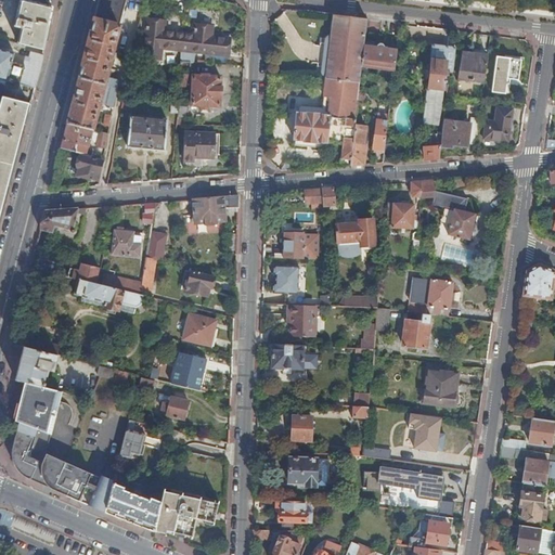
[(47,0),(20,0),(15,20),(16,21),(15,27),(23,29),(18,44),(44,51),(53,9),(47,0)]
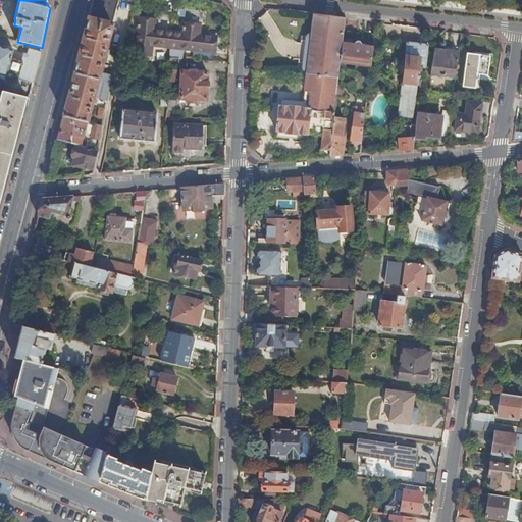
[(107,45),(118,0),(93,0),(87,27),(74,74),(110,83),(111,75),(103,73),(110,46),(107,45)]
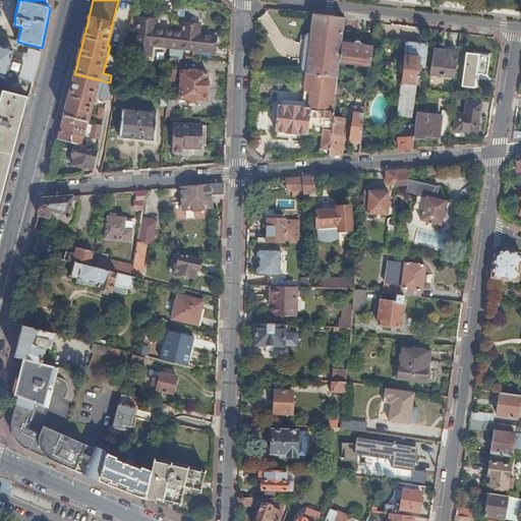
[(342,45),(345,19),(313,15),(311,35),(306,73),(306,74),(338,78),(340,63),(342,45)]
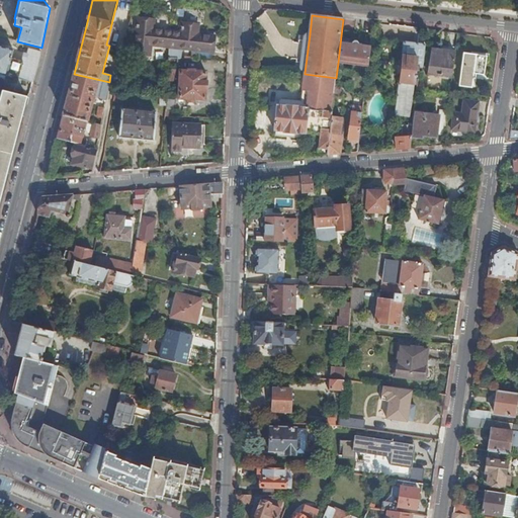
[(168,46),(169,32),(152,30),(153,20),(138,19),(133,54),(149,56),(150,46),(162,48),(163,45),(168,46)]
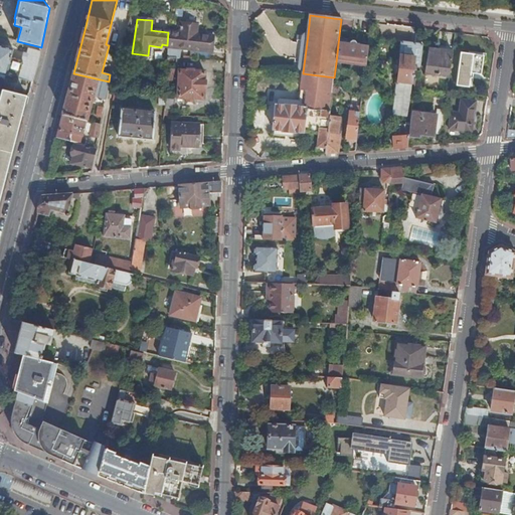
[(179,33),(168,32),(167,45),(178,46),(178,48),(211,52),(212,37),(195,35),(196,25),(181,23),(179,33)]
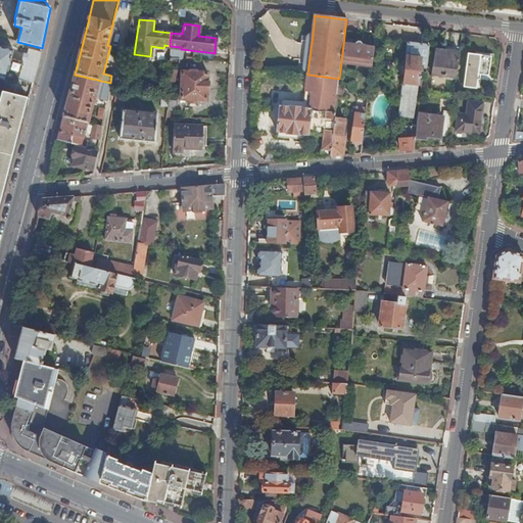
[(307,74),(313,35),(310,35),(308,36),(306,38),(306,42),(303,64),(302,68),(303,70),(304,73),(305,74),(307,74)]
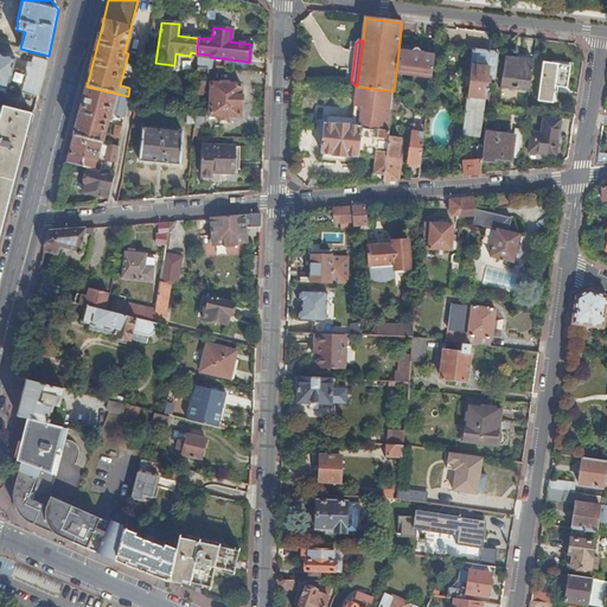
[(432,78),(434,57),(423,56),(423,53),(421,52),(419,50),(415,50),(413,51),(413,55),(398,52),(396,74),(432,78)]
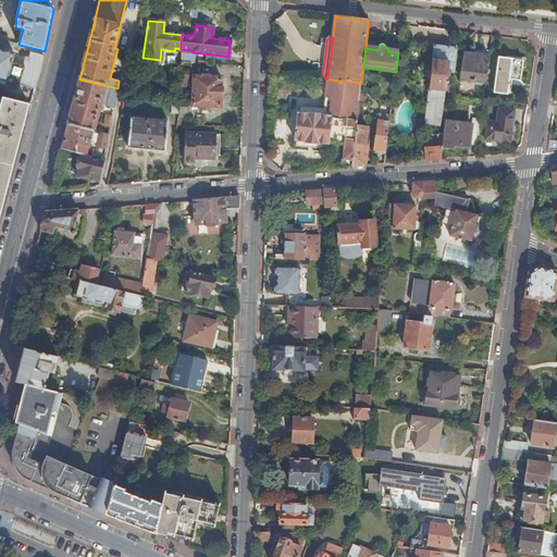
[(454,73),(457,50),(435,47),(426,120),(428,121),(424,122),(428,126),(430,125),(431,126),(441,127),(447,77),(449,77),(450,73),(454,73)]
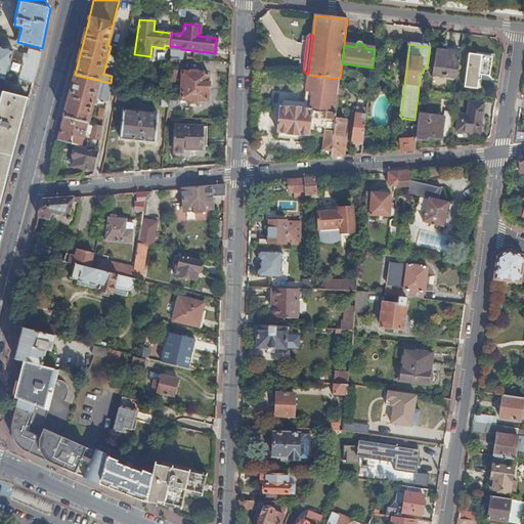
[(41,58),(41,53),(30,51),(29,55),(26,55),(23,63),(11,60),(13,52),(0,48),(0,76),(7,79),(7,78),(34,85),(36,77),(41,58)]
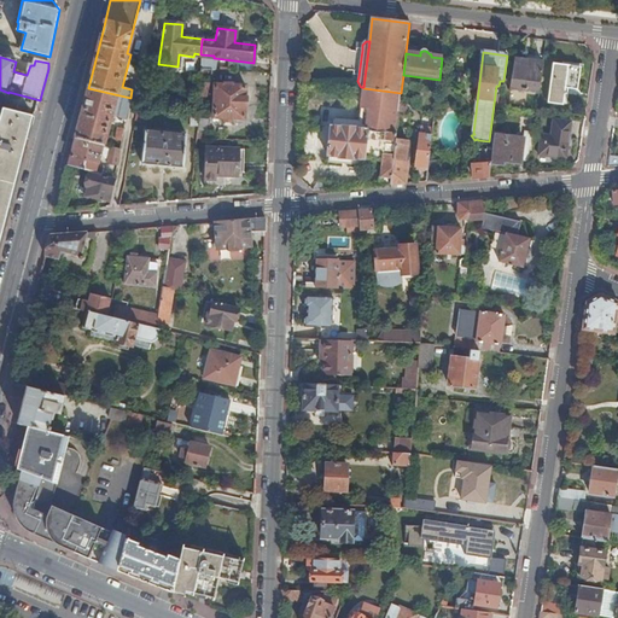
[(540,93),(543,64),(516,60),(512,89),(540,93)]
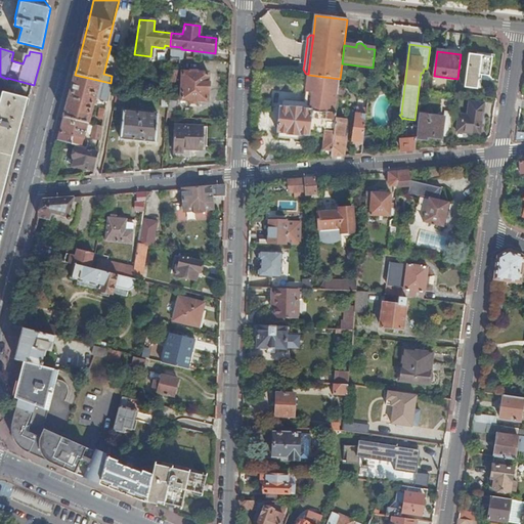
[(489,77),(492,57),(470,54),(465,87),(477,89),(479,81),(481,81),(482,76),(489,77)]
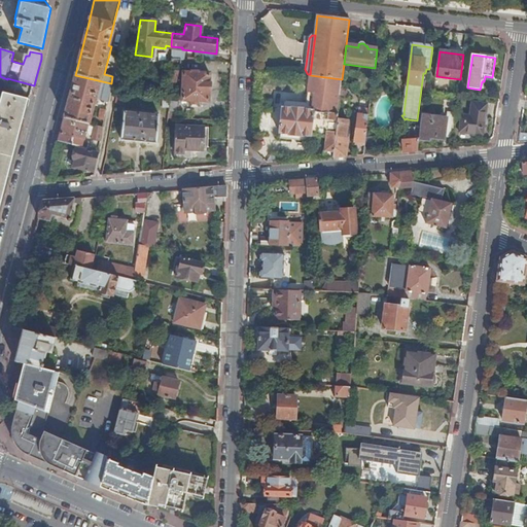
[(181,72),(181,61),(172,60),(171,71),(170,71),(170,82),(180,82),(180,72),(181,72)]
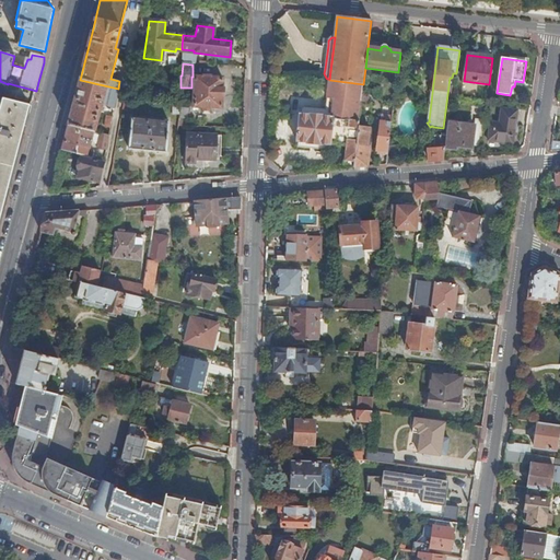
[(222,89),(223,79),(211,78),(211,76),(203,76),(203,78),(196,78),(194,107),(222,108),(222,98),(224,97),(224,91),(222,89)]
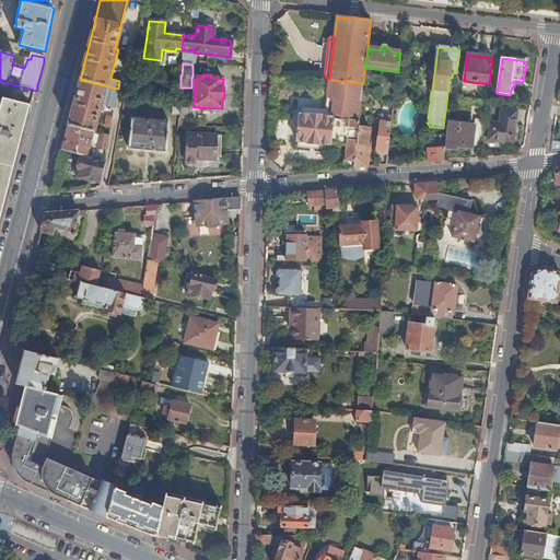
[(114,108),(118,89),(80,80),(76,98),(68,125),(93,131),(97,117),(100,118),(102,108),(103,108),(104,106),(114,108)]
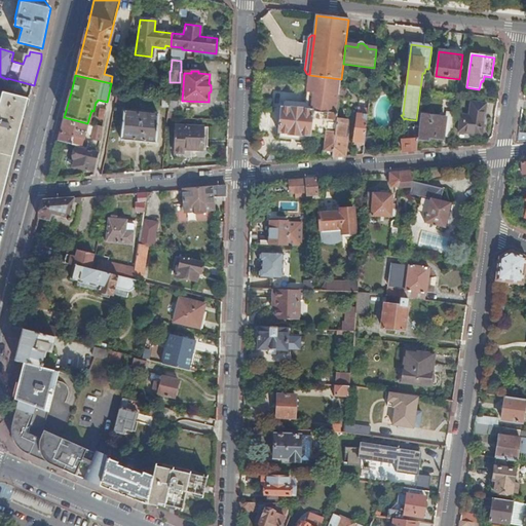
[(338,103),(341,79),(309,75),(307,90),(306,104),(305,110),(283,108),(282,108),(278,134),(279,134),(308,137),(325,138),(323,158),(332,157),(338,103)]
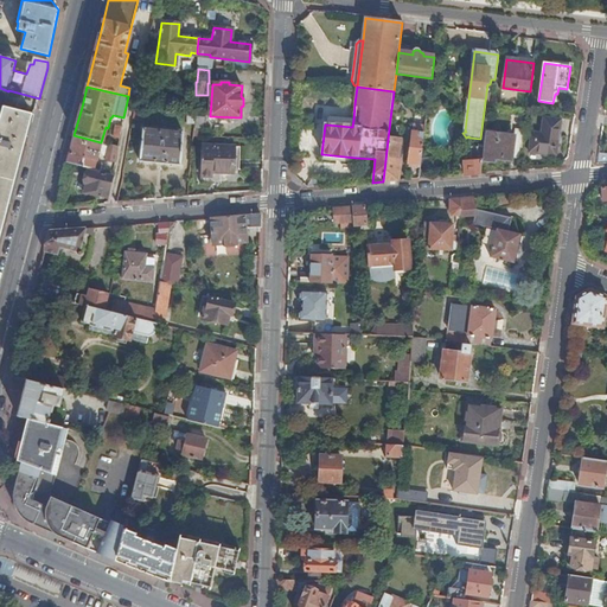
[(0,247),(8,217),(25,149),(26,145),(25,144),(32,115),(2,107),(0,116),(0,247)]
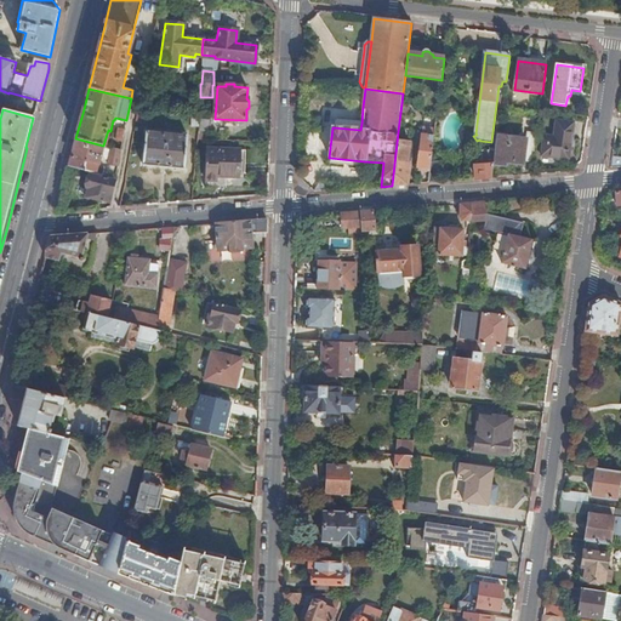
[(200,127),(199,132),(209,132),(209,121),(200,120),(200,127)]
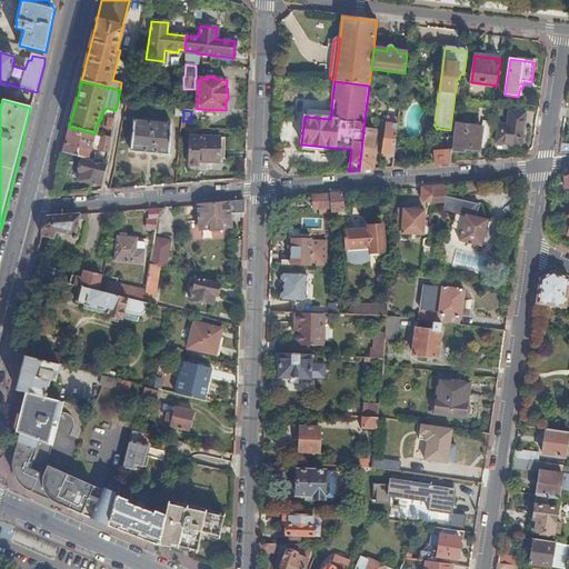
[(330,119),(331,112),(309,110),(308,110),(307,111),(306,113),(306,117),(330,119)]
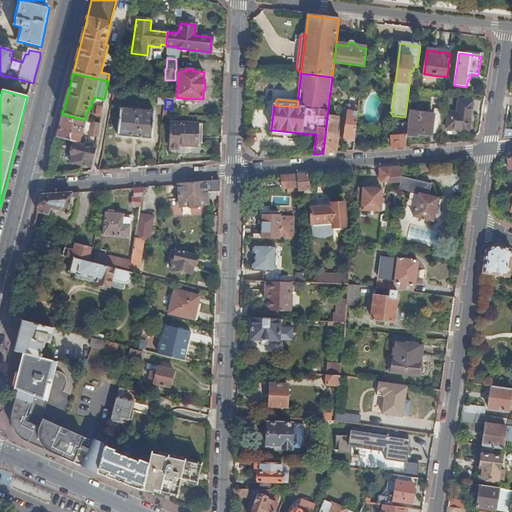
[(469,133),(473,102),(458,99),(457,113),(449,112),(446,129),(469,133)]
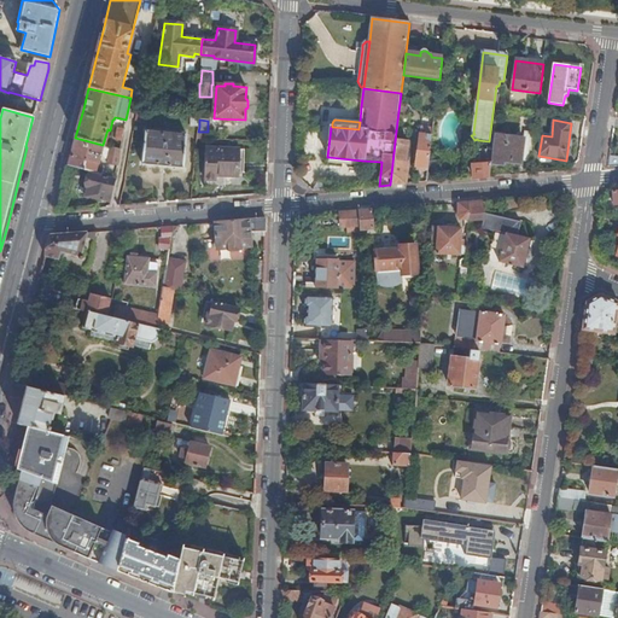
[(404,122),(397,121),(390,185),(404,185),(407,162),(406,162),(408,141),(402,141),(404,122)]
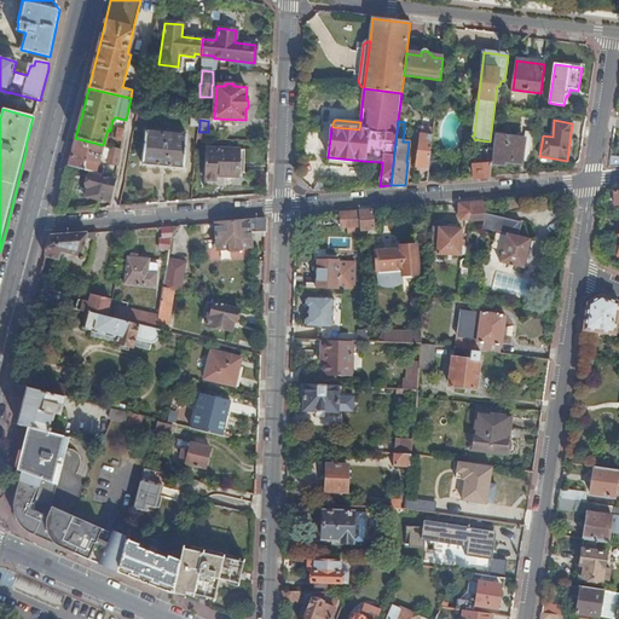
[(184,169),(187,136),(146,132),(143,166),(184,169)]
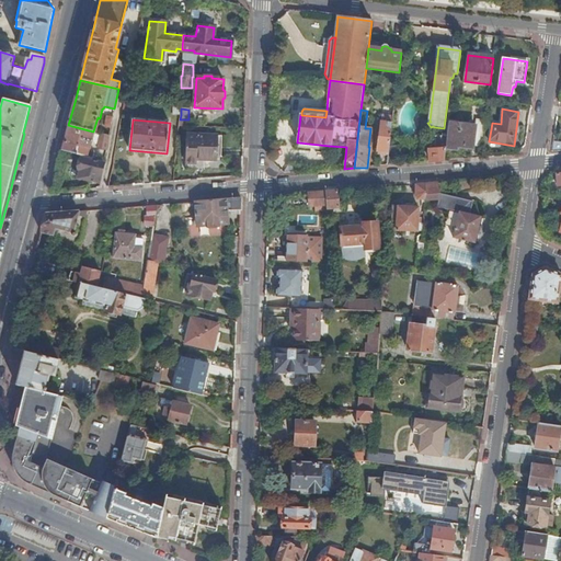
[(473,147),(481,148),(484,121),(476,119),(476,126),(448,123),(446,139),(445,148),(457,149),(458,146),(473,148),(473,147)]
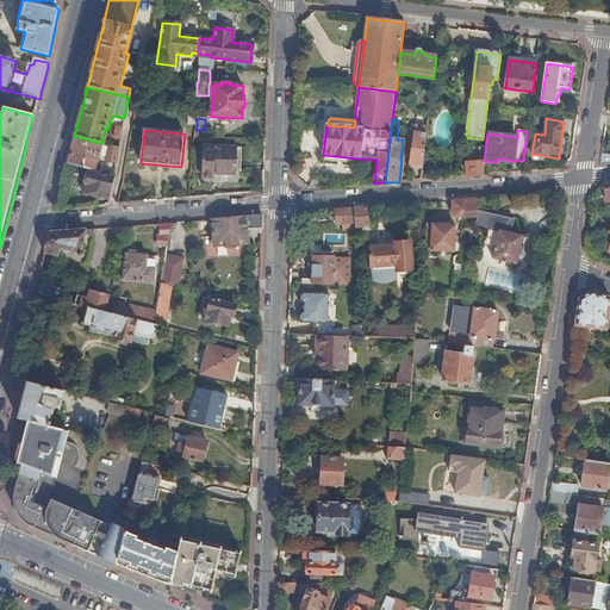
[(423,160),(427,134),(415,132),(410,165),(423,167),(423,160)]
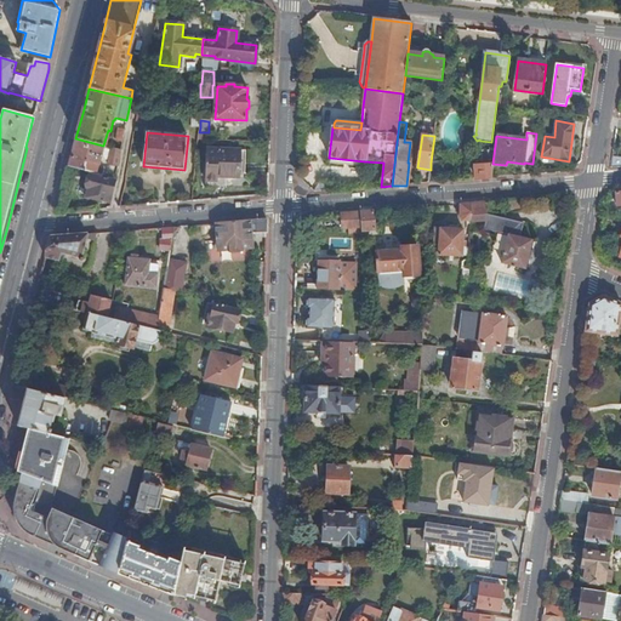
[(101,157),(103,146),(75,138),(73,149),(68,166),(96,174),(98,166),(101,157)]
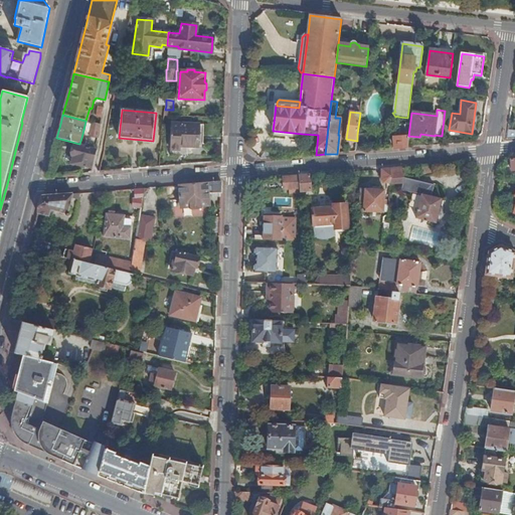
[(98,138),(100,124),(92,122),(90,131),(89,136),(98,138)]
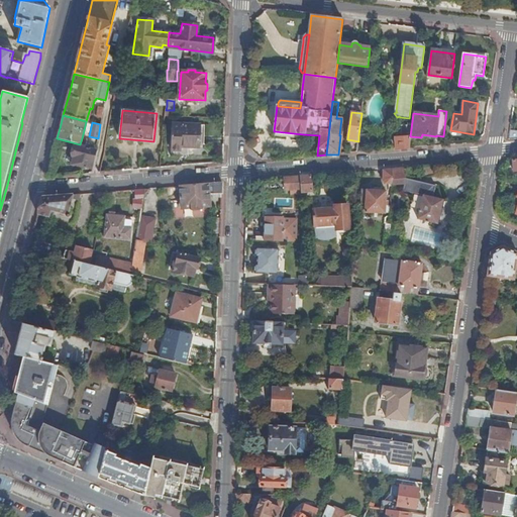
[(201,148),(202,126),(173,124),(172,150),(182,151),(182,147),(201,148)]
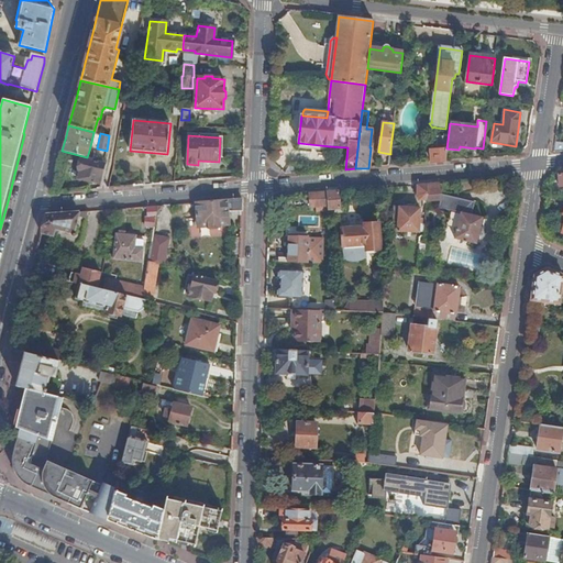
[(431,163),(445,162),(446,148),(448,140),(442,139),(441,144),(440,145),(440,150),(430,151),(431,163)]
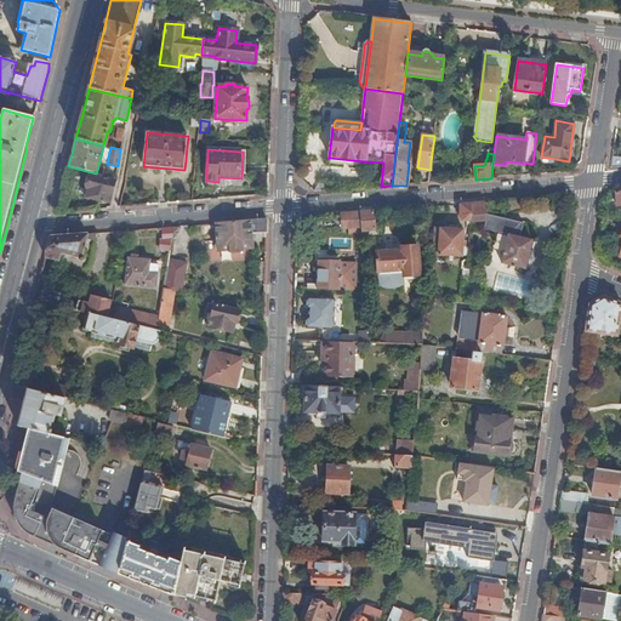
[(428,183),(440,182),(442,161),(431,163),(431,170),(428,183)]
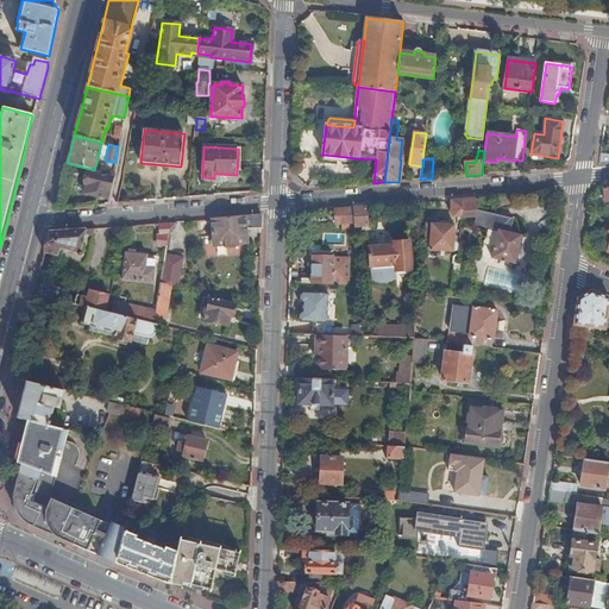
[(94,170),(112,175),(114,167),(102,165),(96,163),(94,170)]
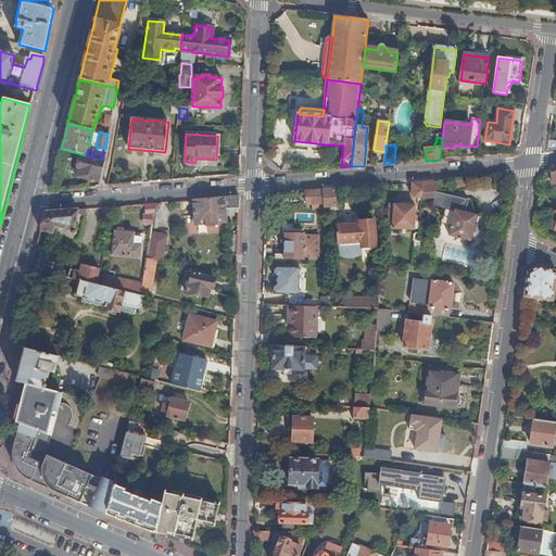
[(77,166),(77,168),(83,169),(80,177),(98,181),(102,162),(80,156),(79,159),(77,161),(77,163),(77,166)]
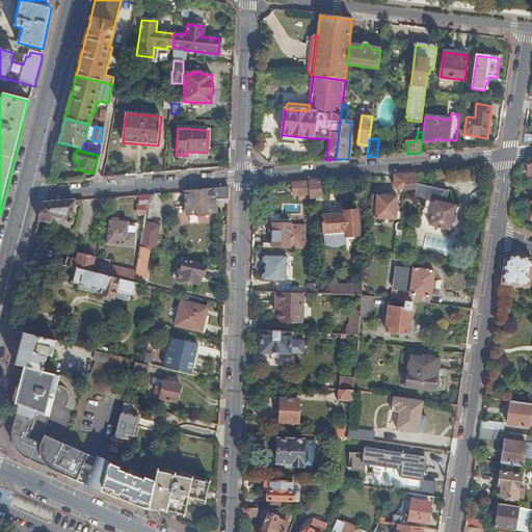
[(417,185),(416,175),(404,176),(403,190),(403,191),(416,190),(414,197),(435,203),(429,227),(450,231),(452,222),(454,223),(456,216),(453,215),(455,207),(446,205),(448,192),(417,185)]
